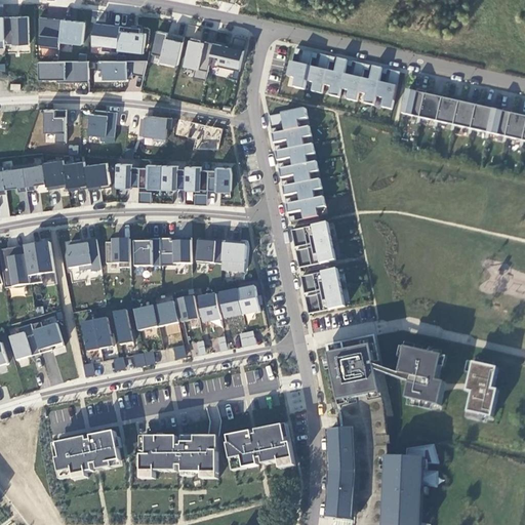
[(29,15),(4,16),(5,44),(30,43),(29,15)]
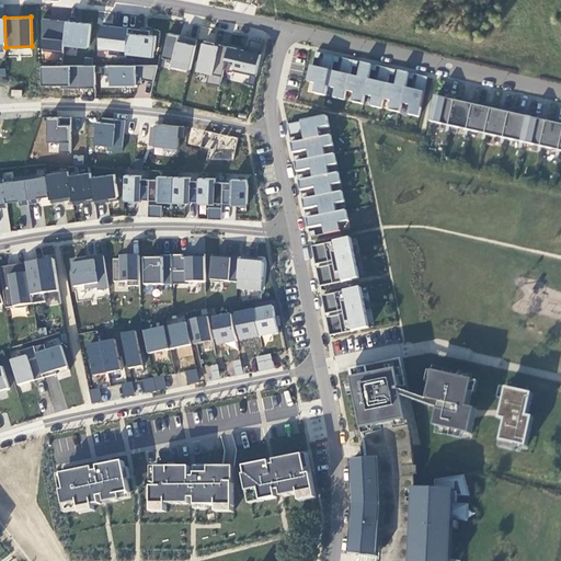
[(50,19),(43,18),(43,49),(64,53),(64,44),(67,20),(58,19),(57,21),(50,21),(50,19)]
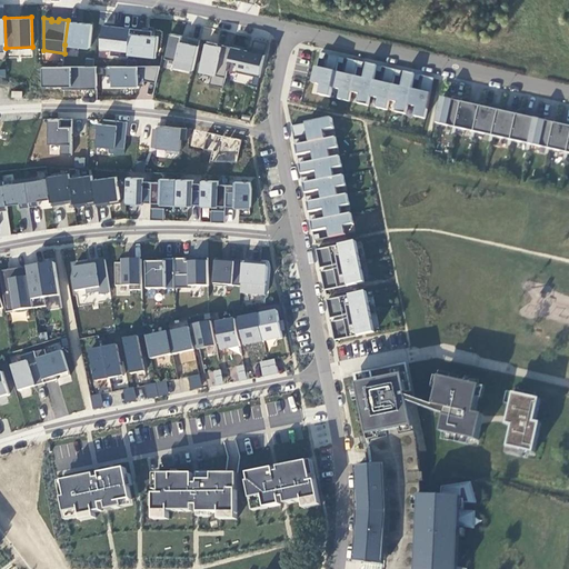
[(92,23),(68,20),(65,45),(90,47),(92,23)]
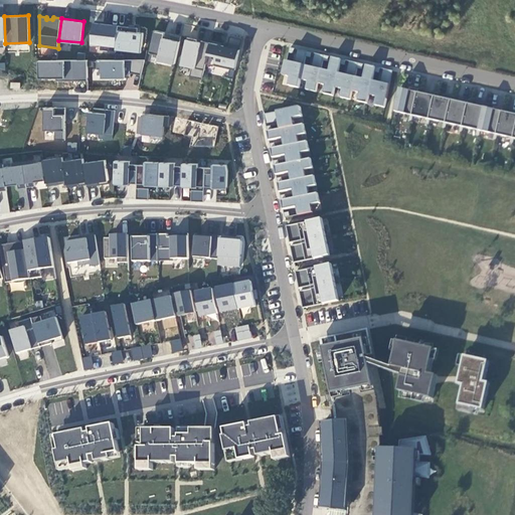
[(138,27),(119,25),(116,49),(141,51),(144,32),(137,31),(138,27)]
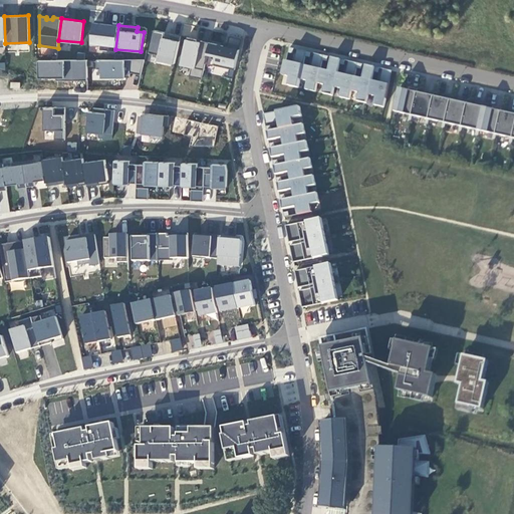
[(165,32),(154,29),(149,52),(159,54),(158,59),(175,63),(181,35),(170,33),(169,38),(164,37),(165,32)]
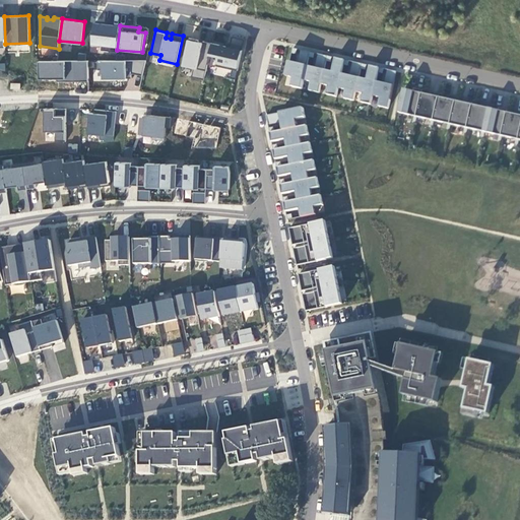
[(199,40),(189,38),(183,65),(194,67),(192,76),(204,79),(210,54),(212,43),(203,41),(202,43),(198,42),(199,40)]
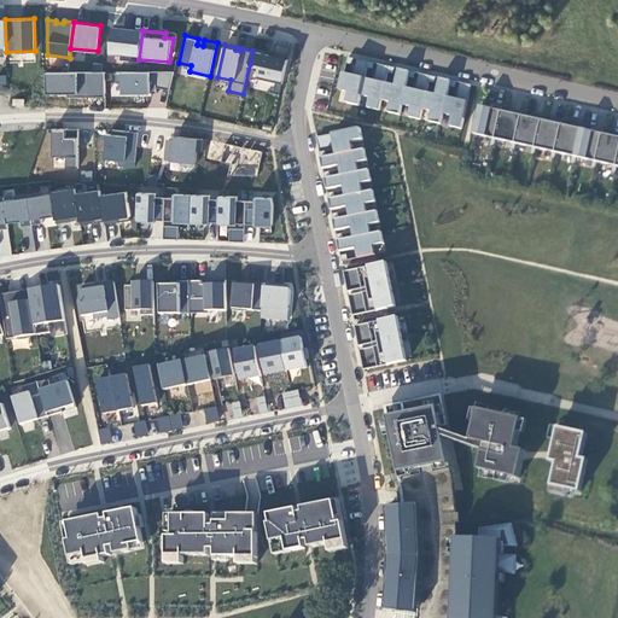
[(287,59),(252,51),(250,64),(260,66),(257,77),(277,82),(283,83),(287,59)]
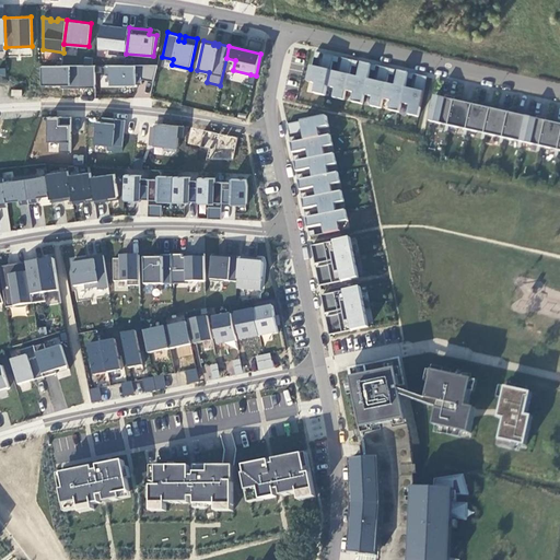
[(334,56),(324,54),(322,68),(313,66),(308,81),(317,83),(315,93),(325,95),(334,56)]
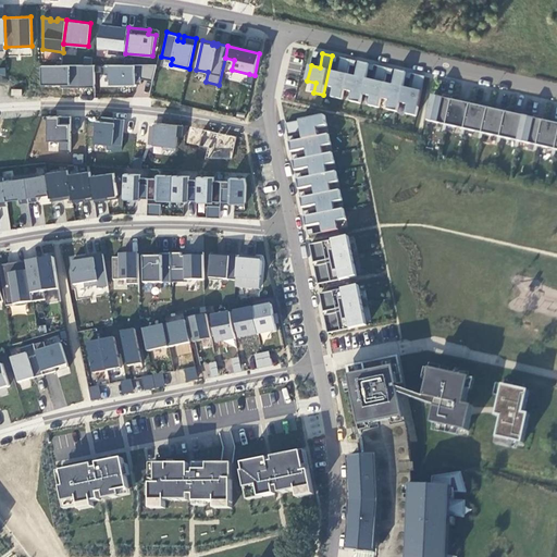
[(351,60),(342,58),(338,72),(330,70),(325,85),(334,87),(332,97),(342,98),(351,60)]
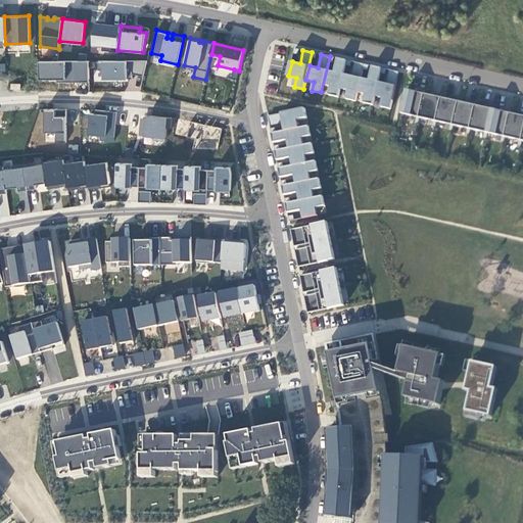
[(347,60),(338,57),(335,72),(327,69),(323,84),(331,86),(329,95),(338,96),(340,88),(344,74),(347,60)]
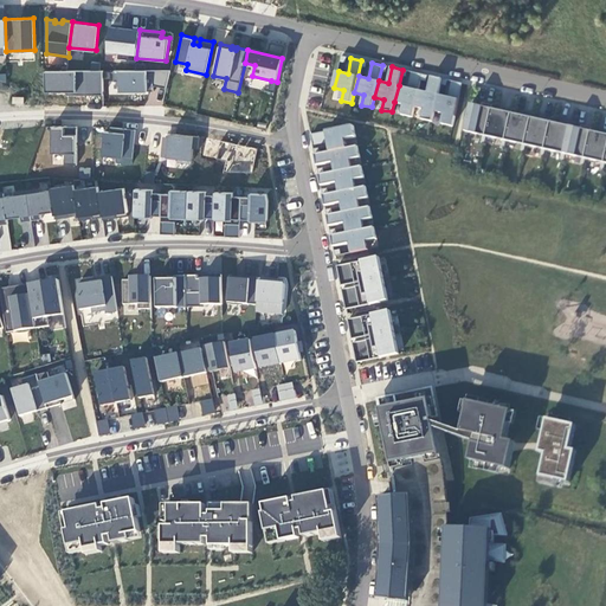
[(44,92),(103,95),(103,72),(44,70),(44,92)]
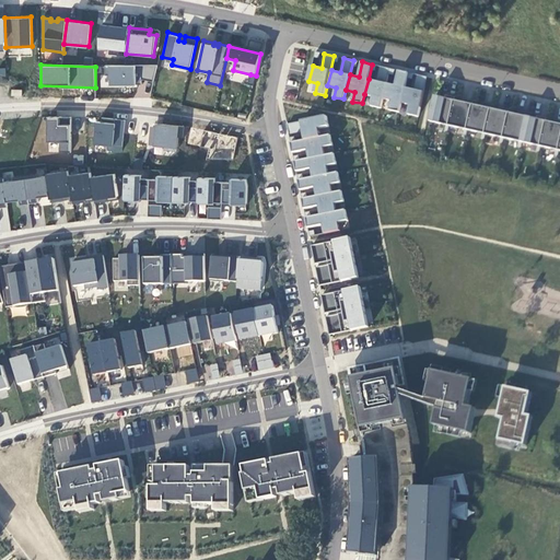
[(158,65),(105,65),(105,74),(111,74),(111,83),(142,83),(142,79),(153,81),(158,65)]
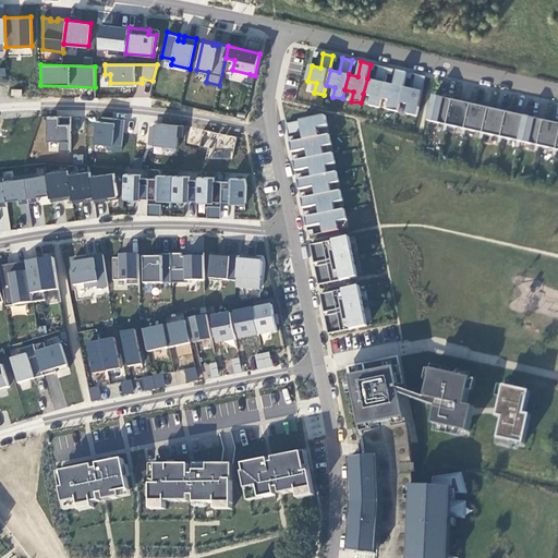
[(388,68),(378,65),(375,81),(367,79),(363,94),(372,96),(370,105),(379,107),(388,68)]
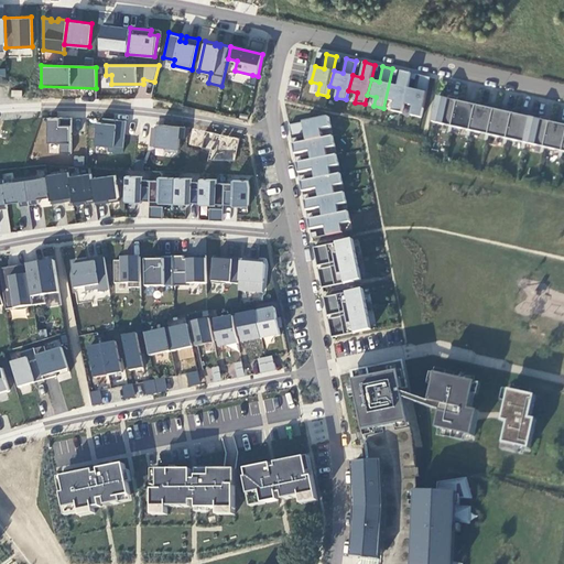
[(412,73),(402,71),(399,86),(390,84),(386,99),(394,101),(392,111),(402,112),(404,104),(409,88),(412,73)]
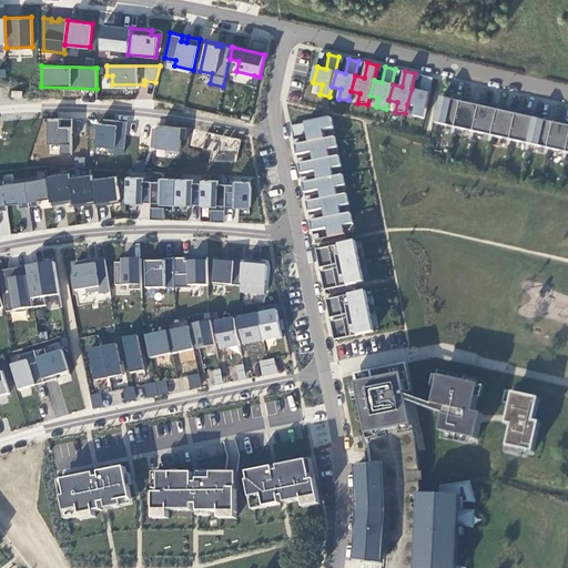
[(433,78),(423,75),(419,91),(412,89),(407,104),(416,107),(414,115),(424,118),(433,78)]
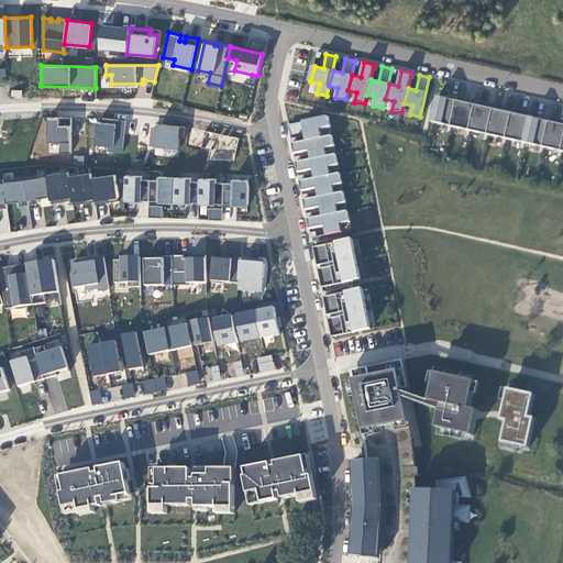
[(438,97),(432,121),(449,125),(451,125),(466,129),(470,130),(485,133),(487,134),(503,138),(506,138),(521,142),(525,142),(540,146),(543,146),(559,150),(561,151),(562,151),(562,121),(558,120),(558,123),(549,121),(550,119),(540,117),(539,119),(530,118),(531,114),(521,112),(520,114),(511,113),(512,110),(503,108),(501,111),(494,109),(494,106),(484,103),(484,107),(475,105),(476,101),(466,99),(465,102),(456,100),(457,98),(448,96),(446,98),(438,97)]
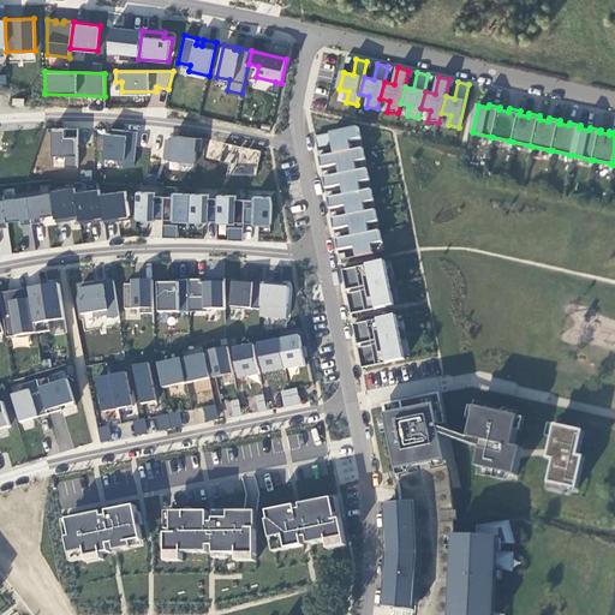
[(358,127),(315,136),(317,147),(333,143),(335,154),(352,149),(351,141),(360,139),(358,127)]
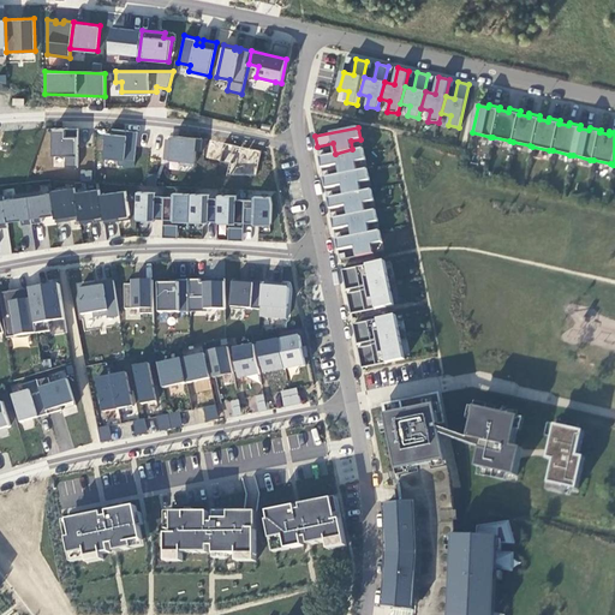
[(52,129),(51,167),(78,167),(78,129),(52,129)]
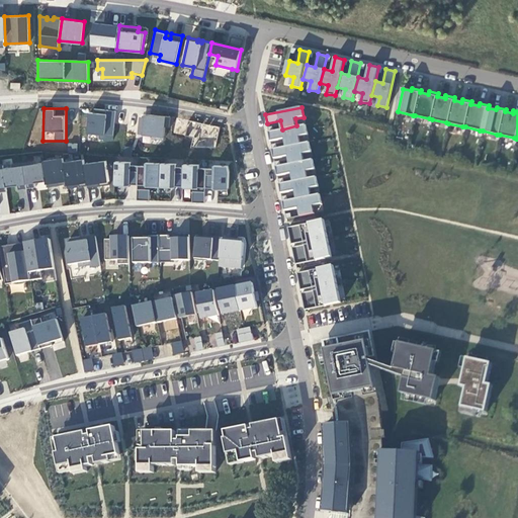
[(115,110),(94,108),(94,112),(90,111),(87,133),(100,134),(112,135),(115,110)]
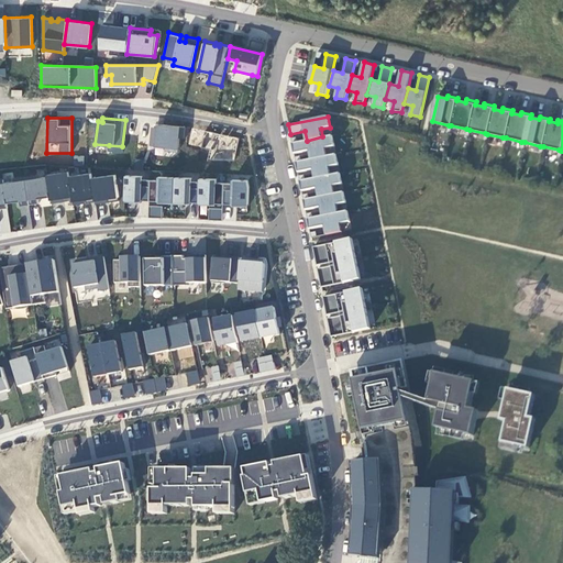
[(185,127),(158,123),(158,127),(155,127),(154,134),(152,133),(151,145),(165,146),(165,150),(177,151),(179,136),(184,138),(185,127)]
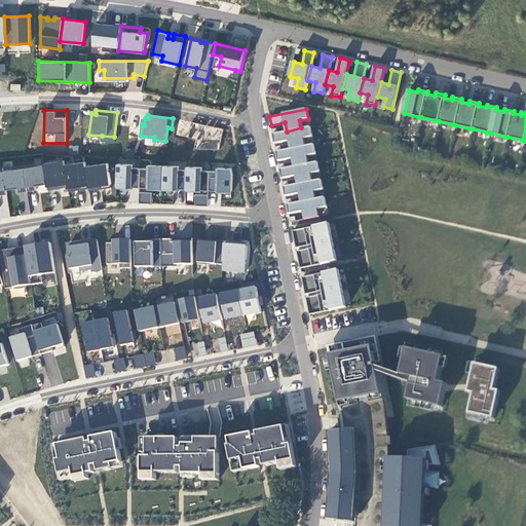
[(190,122),(187,138),(195,140),(194,147),(218,152),(223,128),(190,122)]
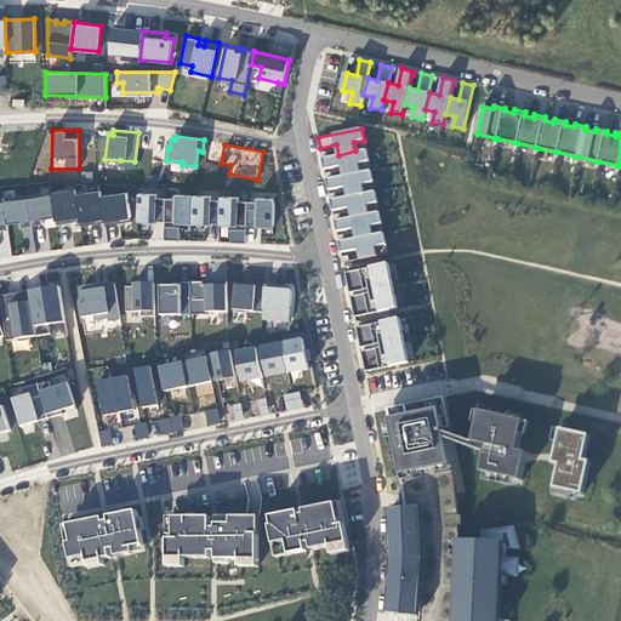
[(366,149),(355,151),(339,155),(323,158),(324,169),(341,166),(342,176),(360,172),(358,163),(369,161),(366,149)]
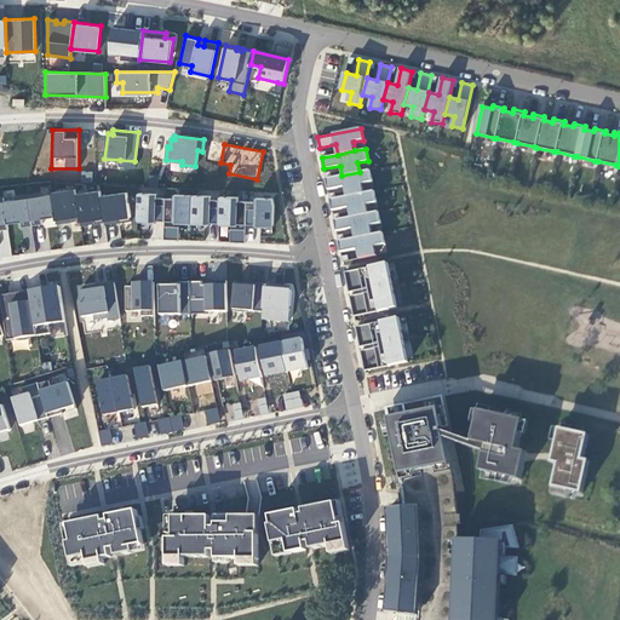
[(342,176),(326,179),(328,189),(344,187),(346,196),(363,193),(362,184),(372,182),(369,170),(360,172),(342,176)]
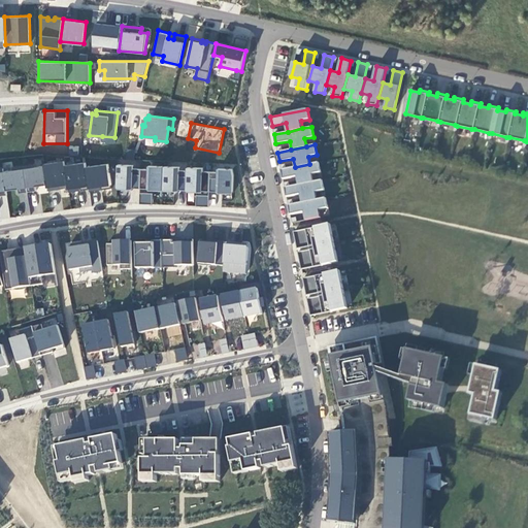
[(64,160),(43,163),(47,190),(68,187),(64,160)]
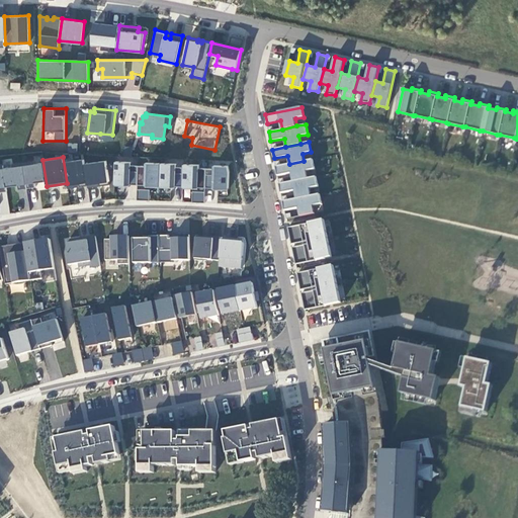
[(289,164),(275,167),(277,176),(291,173),(292,181),(308,178),(306,170),(315,169),(313,159),(304,161),(289,164)]
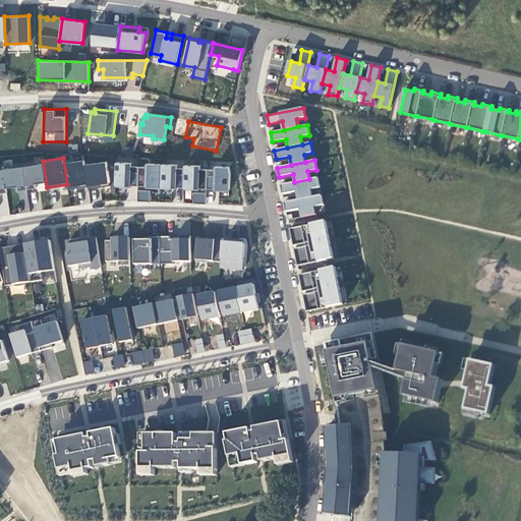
[(131,162),(116,162),(115,184),(137,185),(138,166),(131,166),(131,162)]
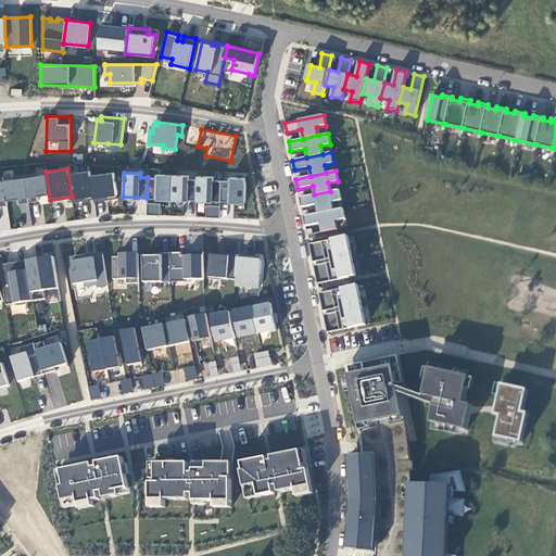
[(13,178),(3,179),(7,200),(19,198),(20,203),(28,202),(24,174),(13,175),(13,178)]
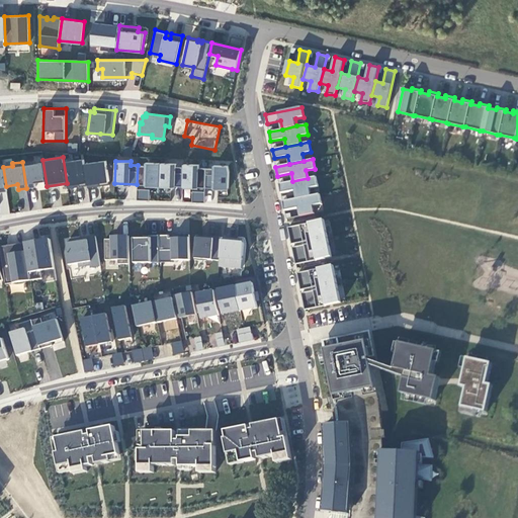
[(146,165),(138,165),(137,184),(160,185),(161,163),(146,162),(146,165)]
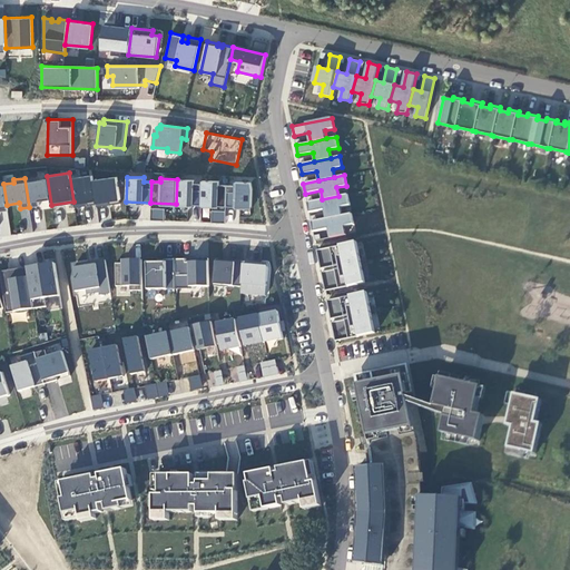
[(194,179),(177,179),(176,204),(193,205),(194,184),(194,179)]
